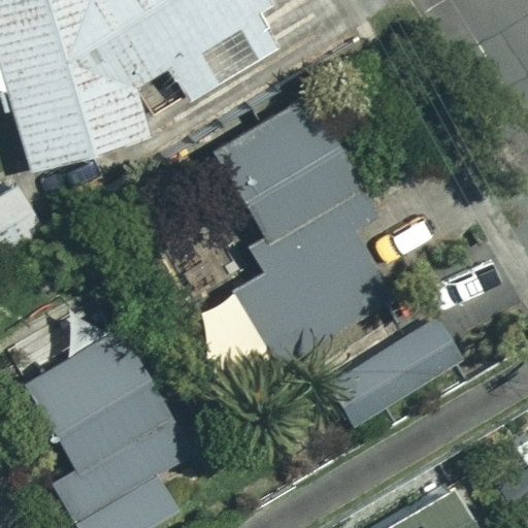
[(0,0),(0,113),(15,131),(31,172),(144,142),(142,84),(164,71),(182,104),(221,84),(200,45),(237,26),(254,59),(285,42),(262,0),(0,0)]
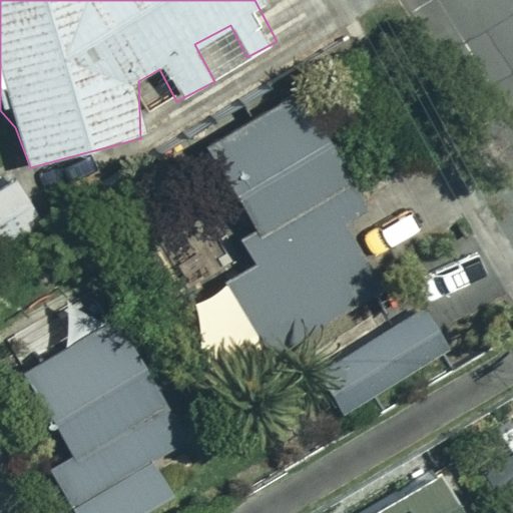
[(388,237),(295,93),(205,150),(253,225),(237,234),(255,263),(223,284),(272,359),(390,284),(368,250),(388,237)]
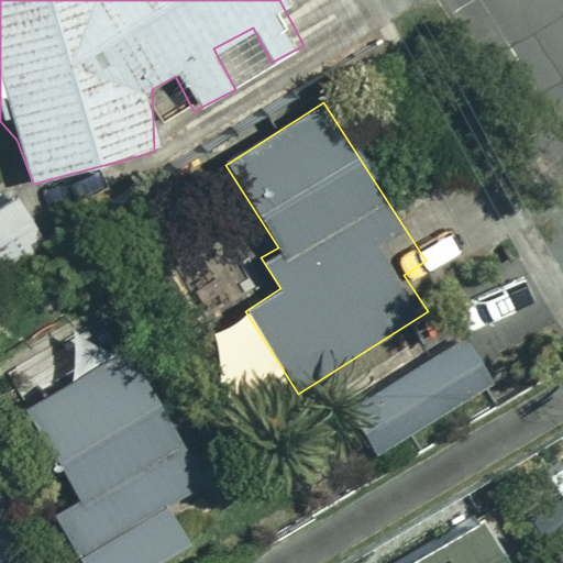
[(0,274),(43,251),(13,198),(0,205),(0,274)]
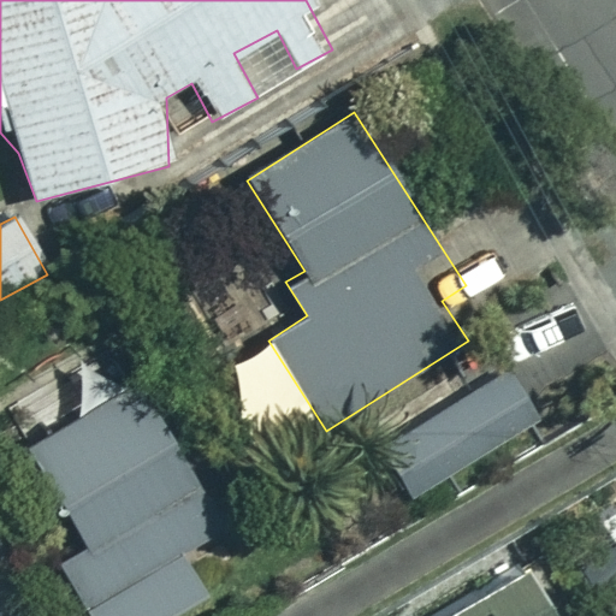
[(539,424),(507,369),(379,445),(412,499),(539,424)]
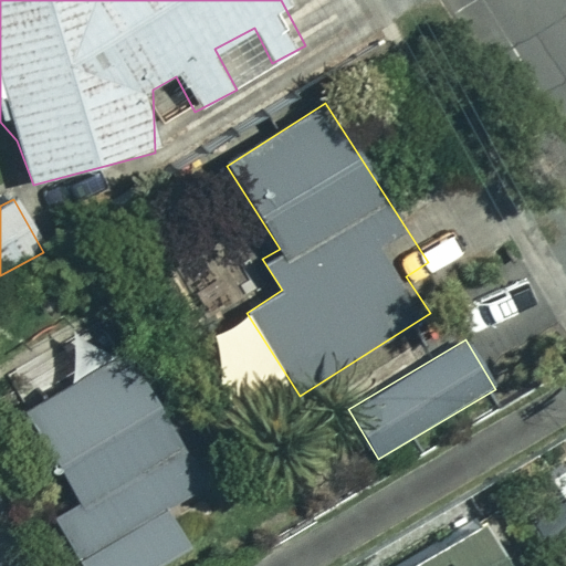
[(198,484),(130,357),(30,410),(77,501),(55,513),(83,565),(157,565),(185,552),(160,504),(198,484)]
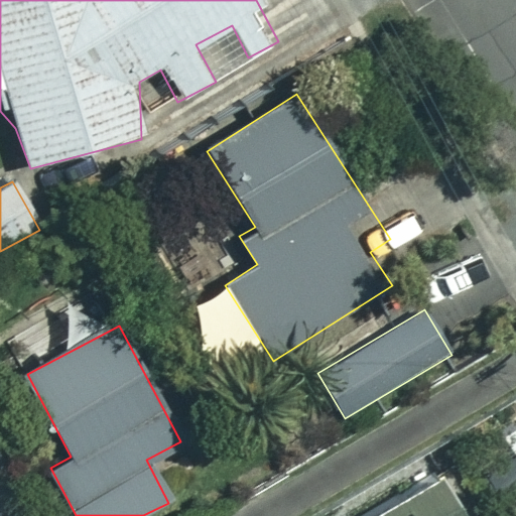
[(460,515),(440,480),(374,515),(460,515)]
